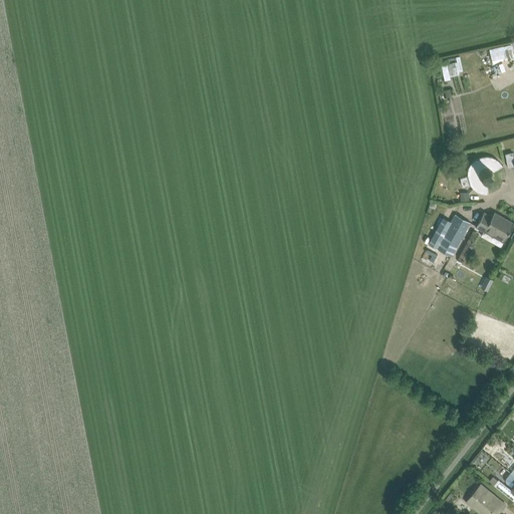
[(506,60),(513,57),(513,44),(503,46),(506,60)]
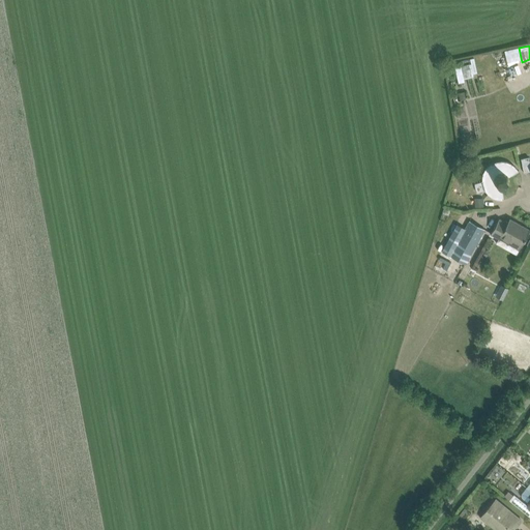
[(464,79),(488,74),(484,60),(454,66),(459,83),(465,82),(464,79)]
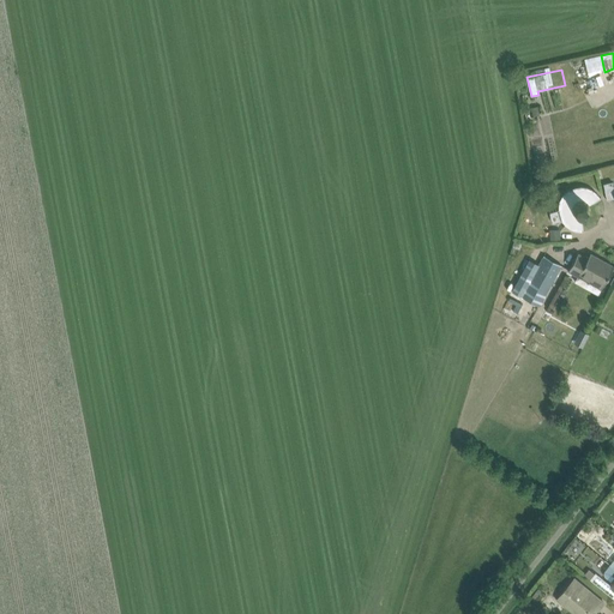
[(613,188),(613,182),(603,185),(605,191),(607,200),(613,198),(613,188)]
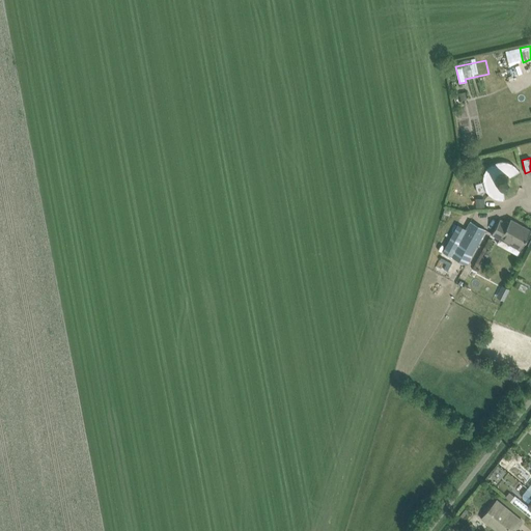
[(488,195),(493,198),(503,200),(503,189),(505,189),(507,188),(516,193),(520,187),(510,182),(510,179),(509,177),(520,171),(515,167),(511,164),(507,162),(502,162),(493,165),(488,167),(487,169),(486,168),(483,174),(484,175),(483,176),(483,182),(485,191),(488,195)]
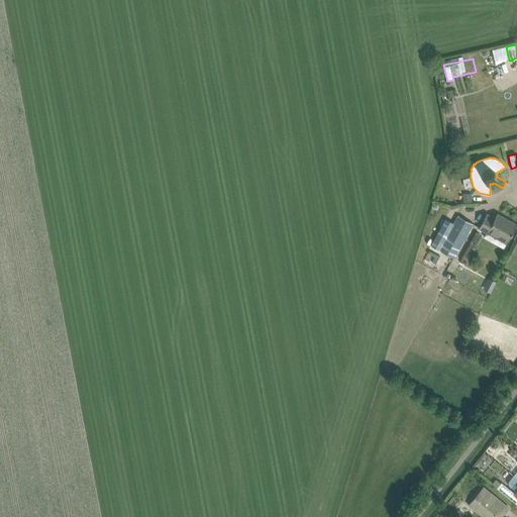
[(484,237),(504,247),(507,241),(516,224),(497,213),(495,218),(487,213),(479,228),(487,233),(484,237)]
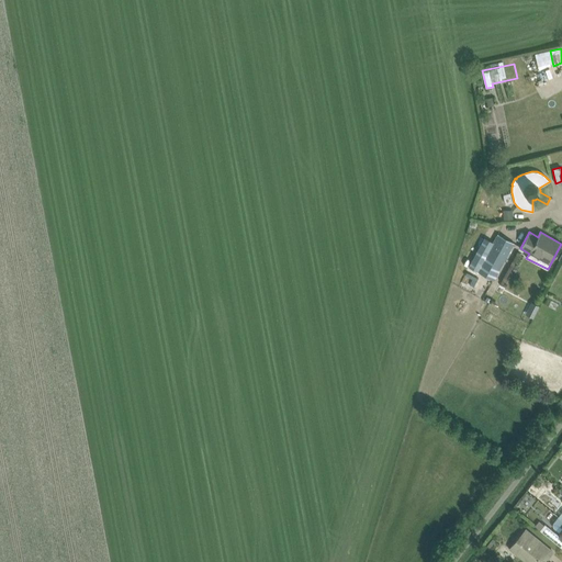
[(479,256),(472,268),(493,281),(514,243),(497,234),(492,245),(484,259),(479,256)]
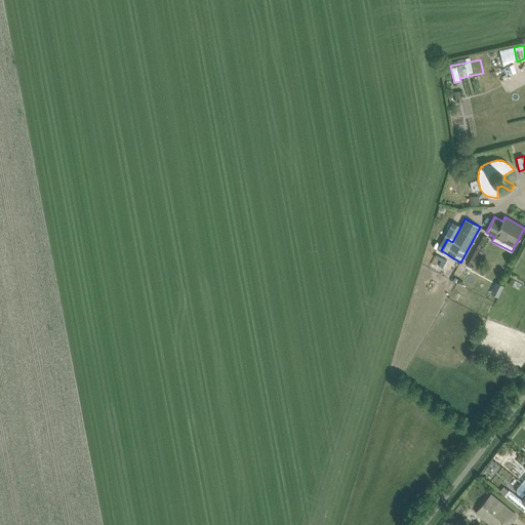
[(496,282),(491,292),(497,295),(502,285),(496,282)]
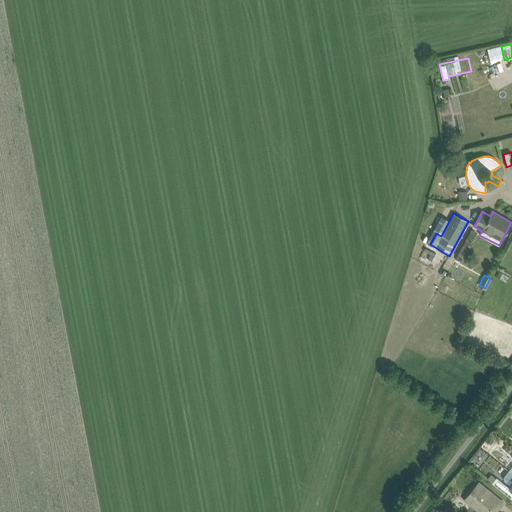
[(503,479),(505,481),(510,486),(509,488),(511,490),(511,473),(508,471),(503,476),(503,478),(503,479)]
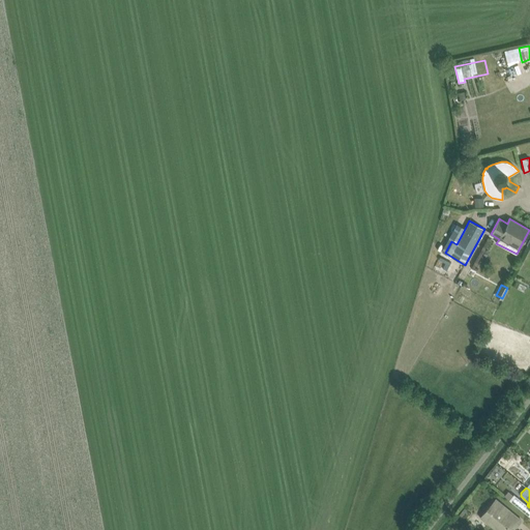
[(513,495),(509,500),(520,508),(524,503),(513,495)]
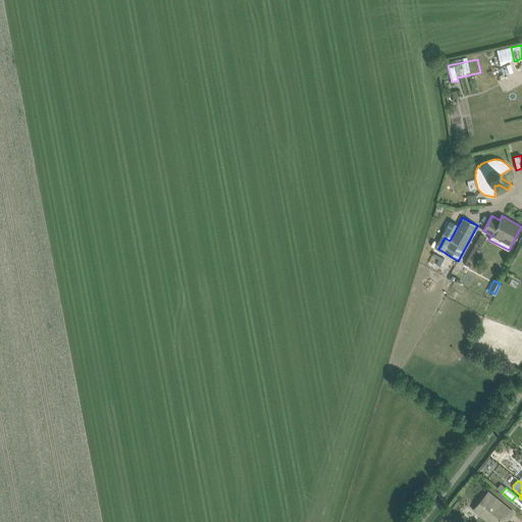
[(514,513),(487,491),(473,509),(488,521),(501,521),(506,517),(509,519),(514,513)]
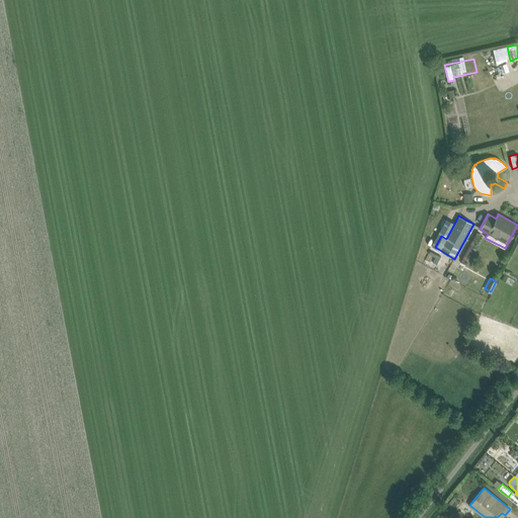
[(450,507),(456,498),(453,496),(446,505),(450,507)]
